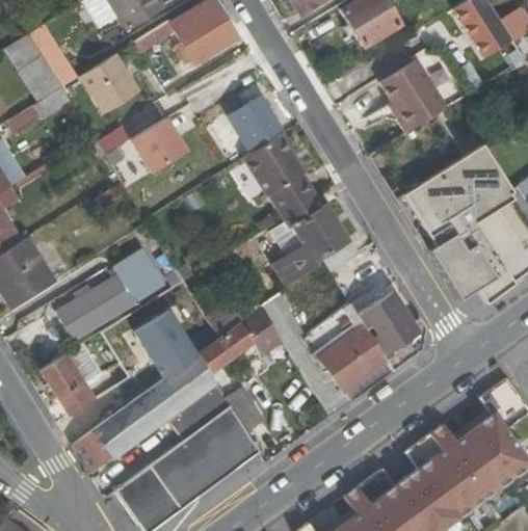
[(84,0),(81,2),(98,29),(117,17),(127,30),(166,5),(163,0),(84,0)]
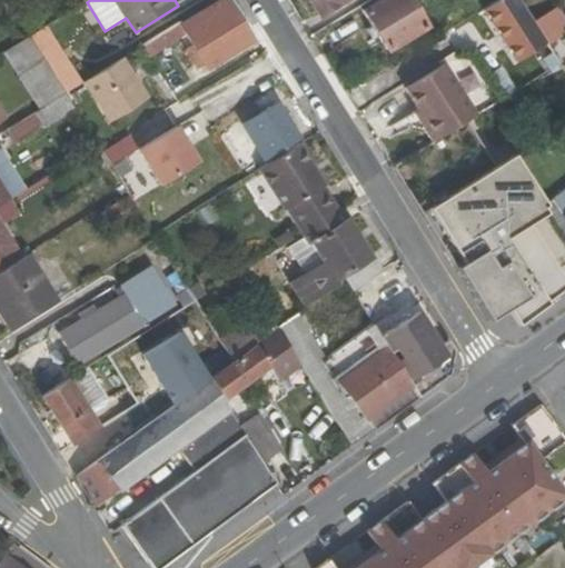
[(179,22),(142,46),(149,58),(187,35),(210,71),(259,41),(246,19),(234,0),(225,0),(181,27),(179,22)]
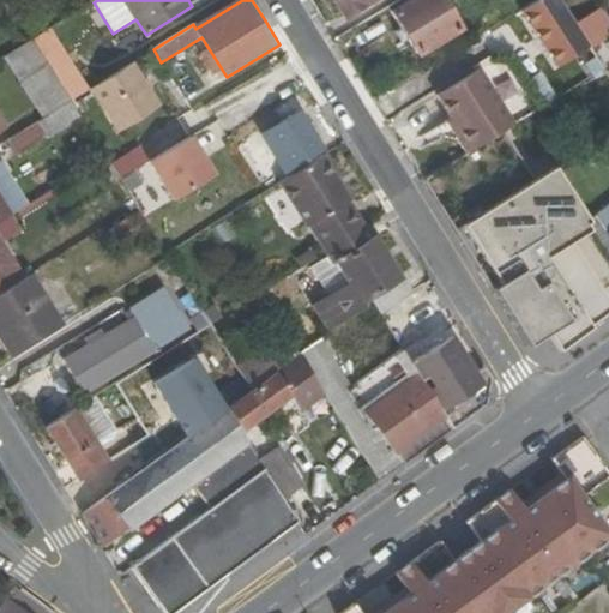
[(336,0),(345,16),(373,0),(336,0)]
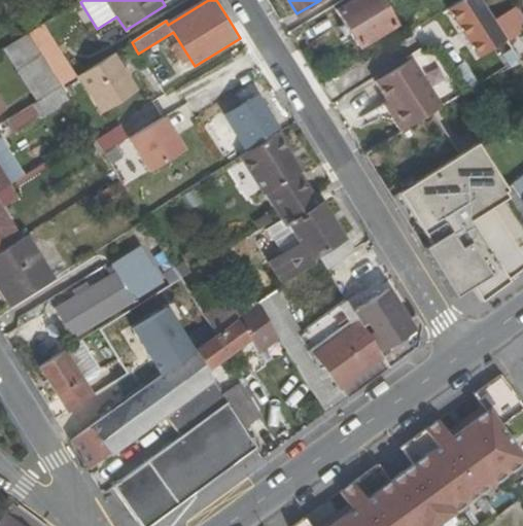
[(356,0),(338,12),(360,48),(396,25),(380,0),(356,0)]
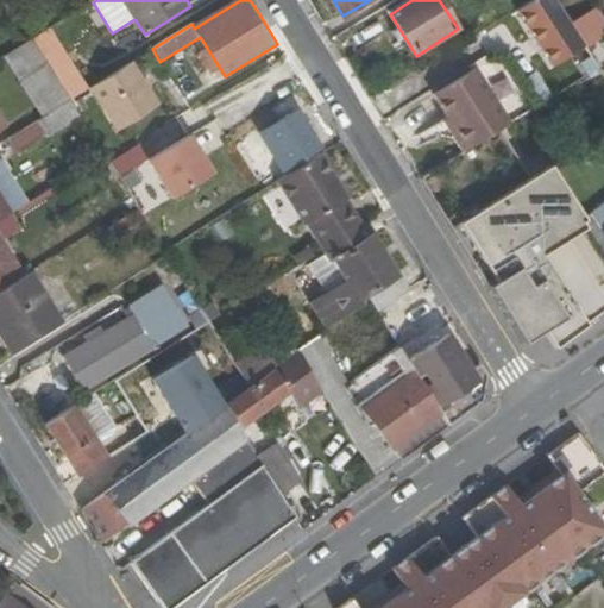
[(585,45),(557,0),(534,0),(507,18),(521,42),(529,37),(551,69),(585,45)]
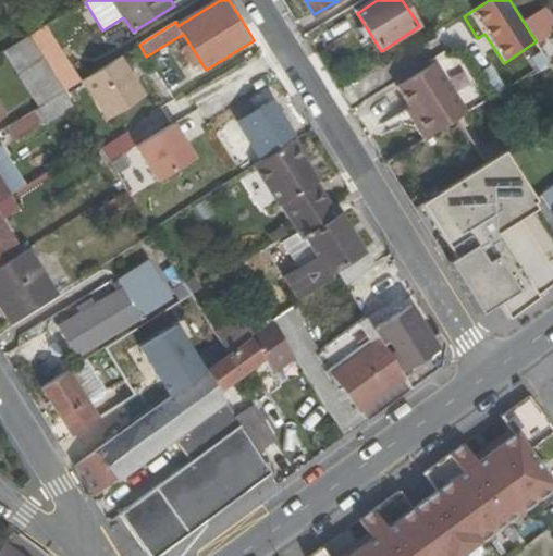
[(47,25),(31,35),(65,90),(82,81),(47,25)]
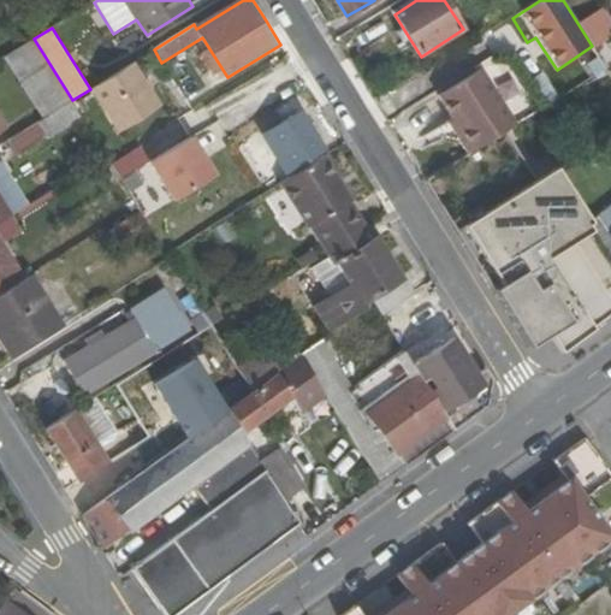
[(72,100),(34,39),(6,57),(45,118),(72,100)]
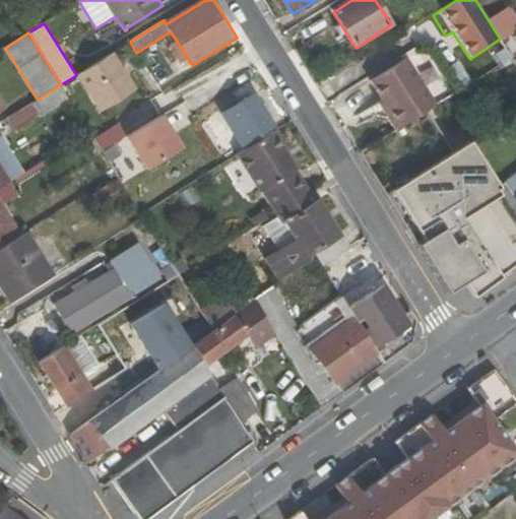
[(113,53),(78,74),(102,111),(135,89),(113,53)]
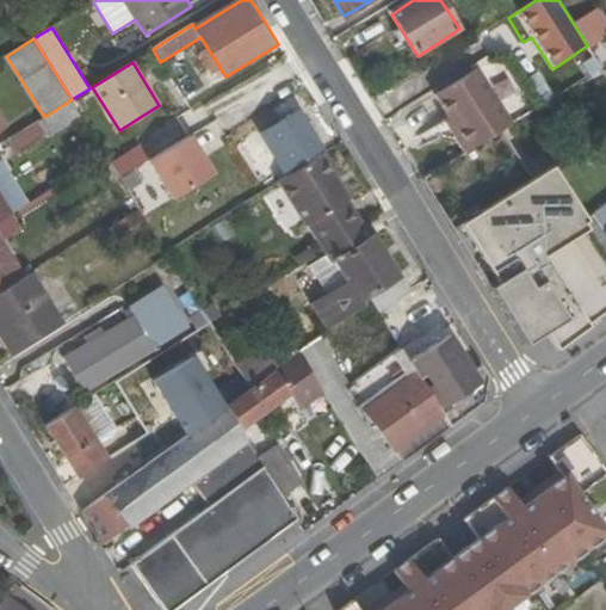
[(542,67),(530,74),(543,98),(555,92),(542,67)]
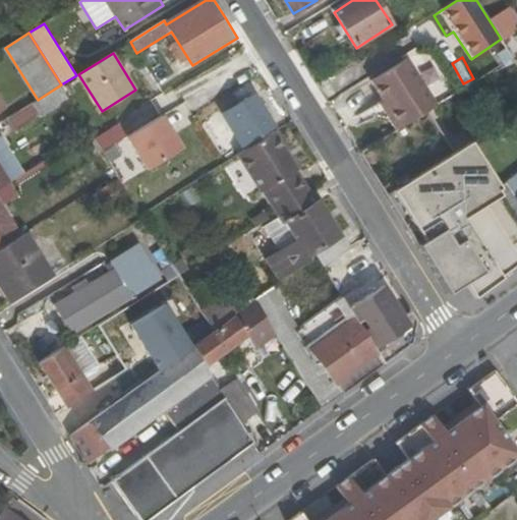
[(429,111),(438,106),(408,59),(374,81),(389,105),(403,128),(429,111)]
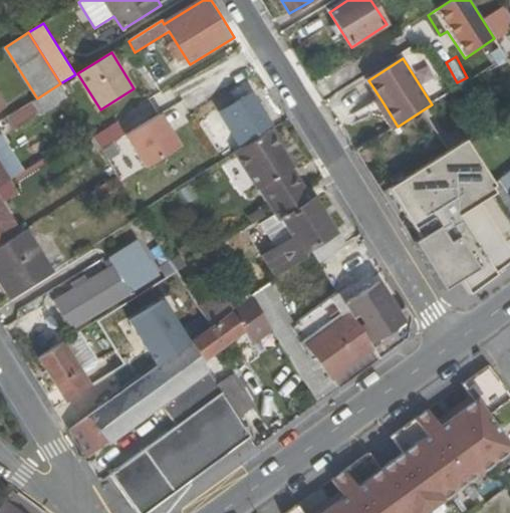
[(69,97),(60,83),(37,98),(7,117),(15,131),(69,97)]
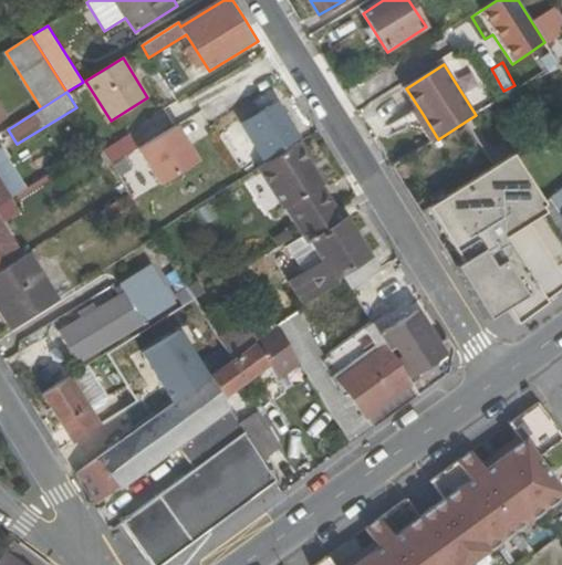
[(242,126),(262,159),(297,138),(276,104),(242,126)]
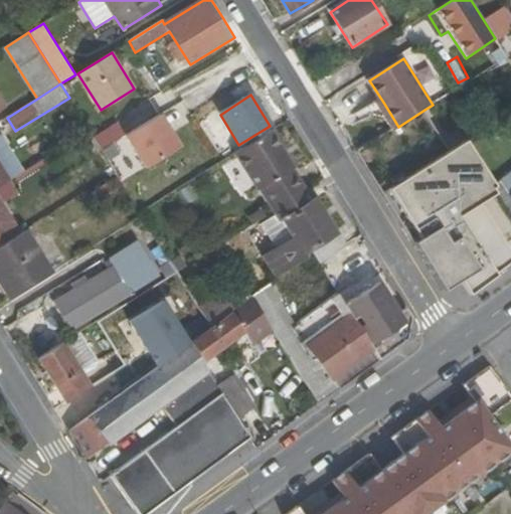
[(510,247),(483,203),(451,152),(424,110),(398,127),(358,153),(445,292),(462,282),(471,296),(510,267),(510,247)]
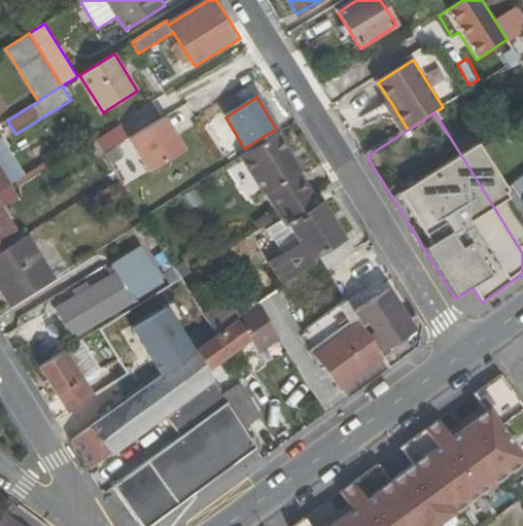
[(167,116),(132,137),(152,170),(186,149),(167,116)]
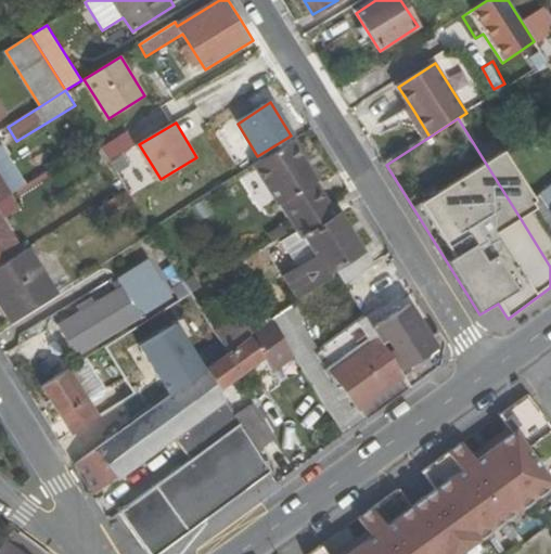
[(130,131),(102,149),(110,162),(139,144),(130,131)]
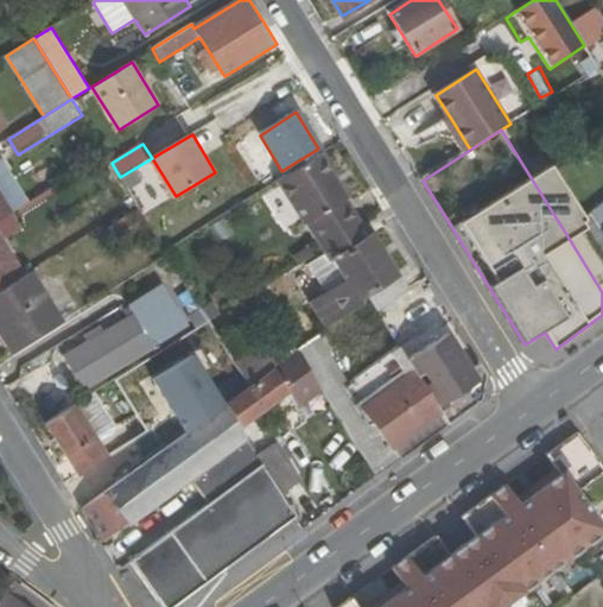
[(344,190),(322,156),(279,182),(323,253),(367,226),(344,190)]
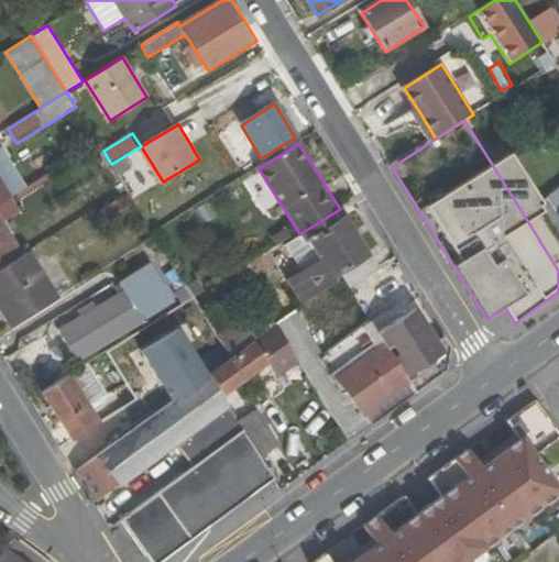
[(513,154),(493,166),(528,222),(545,211),(541,206),(545,205),(543,201),(513,154)]
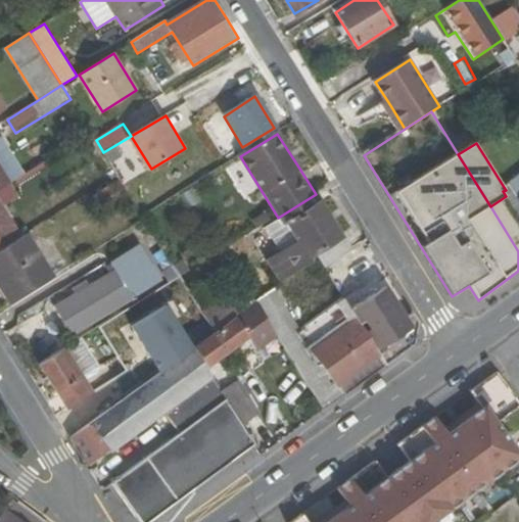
[(0,191),(15,182),(0,158),(0,191)]
